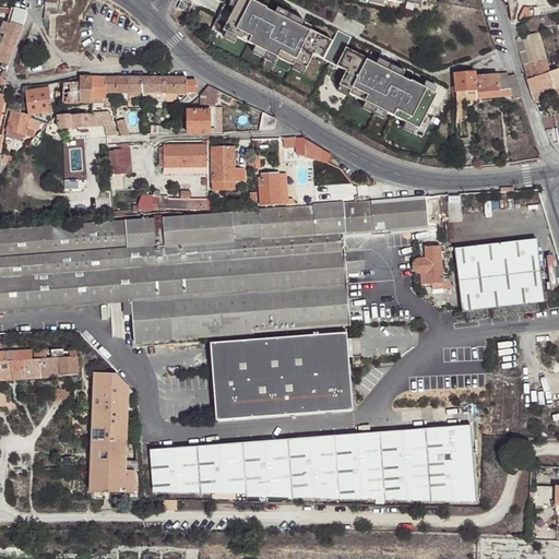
[(60,0),(60,11),(45,11),(45,22),(49,23),(49,16),(57,16),(57,33),(57,40),(71,42),(73,18),(75,18),(75,0),(60,0)]
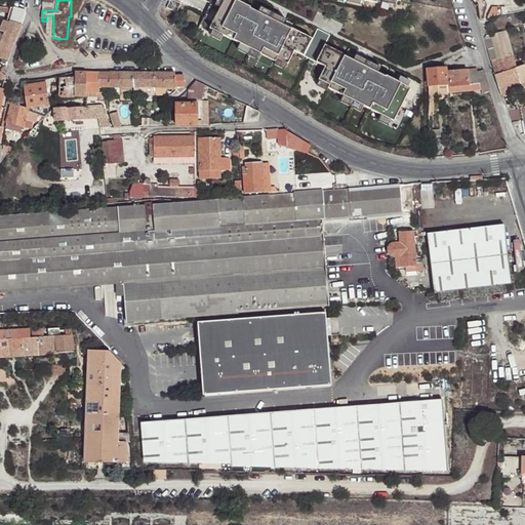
[(251,7),(237,0),(225,0),(209,30),(276,63),(278,58),(288,65),(295,51),(325,67),(319,81),(329,86),(328,89),(394,122),(410,88),(387,77),(386,78),(344,57),(346,54),(324,46),(330,35),(318,29),(312,40),(292,29),(291,31),(250,9),(251,7)]
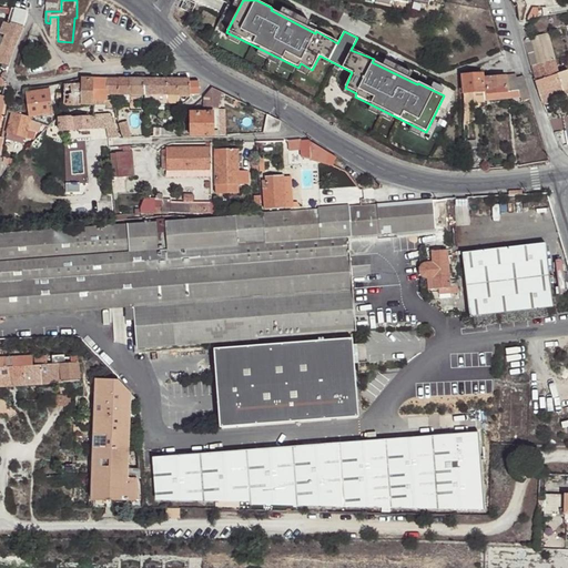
[(29,10),(16,9),(14,14),(11,24),(0,53),(0,68),(1,70),(6,72),(13,49),(29,10)]
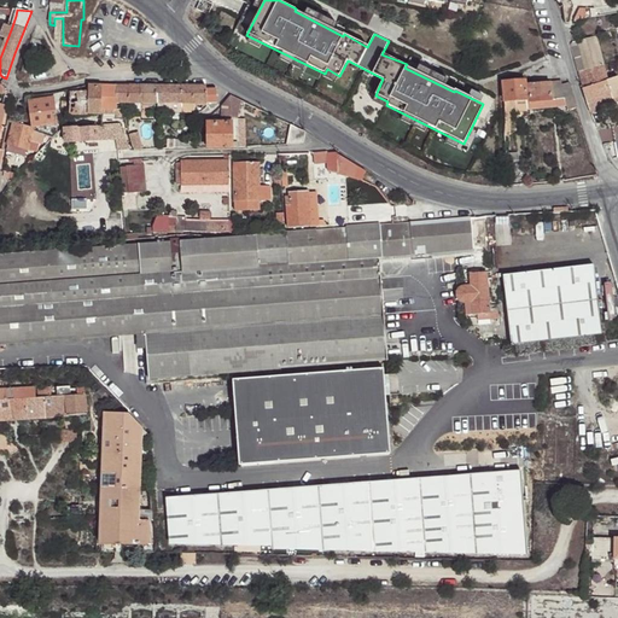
[(594,35),(575,41),(587,86),(607,79),(594,35)]
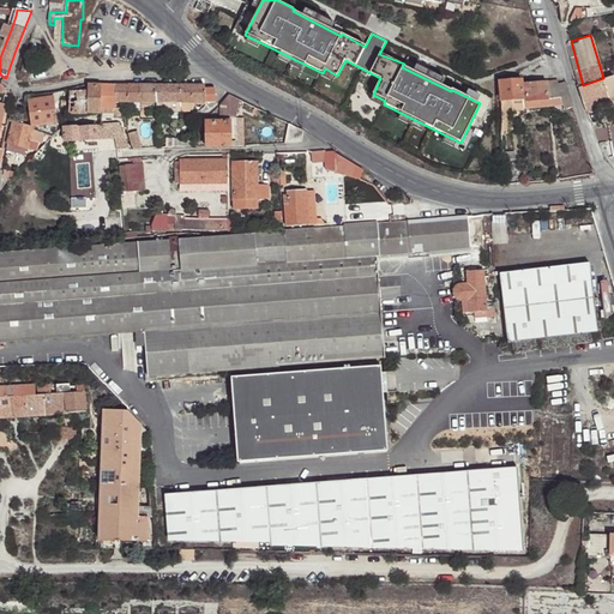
[(571,41),(567,42),(565,42),(578,86),(583,85),(571,41)]
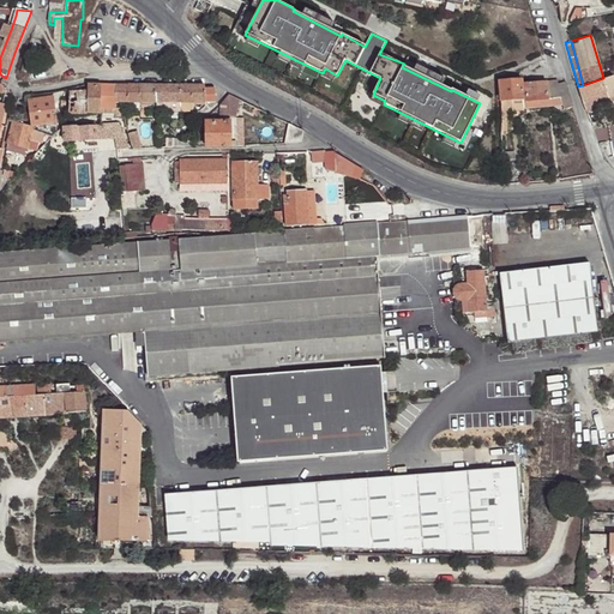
[(613,83),(612,77),(603,78),(583,85),(578,86),(577,86),(583,106),(602,100),(613,88),(613,83)]
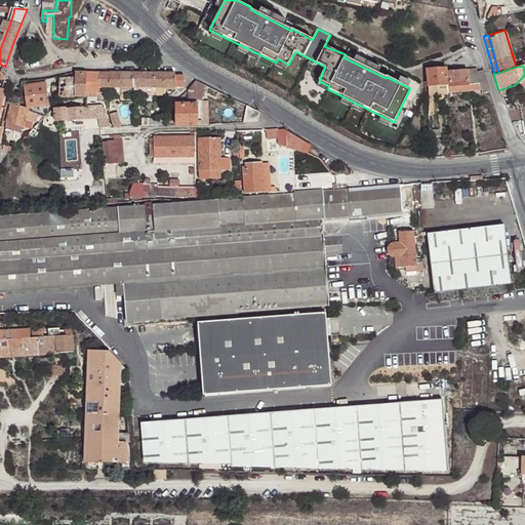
[(439,86),(447,85),(446,72),(446,69),(428,71),(430,103),(430,106),(429,113),(434,113),(438,103),(437,95),(440,95),(439,86)]
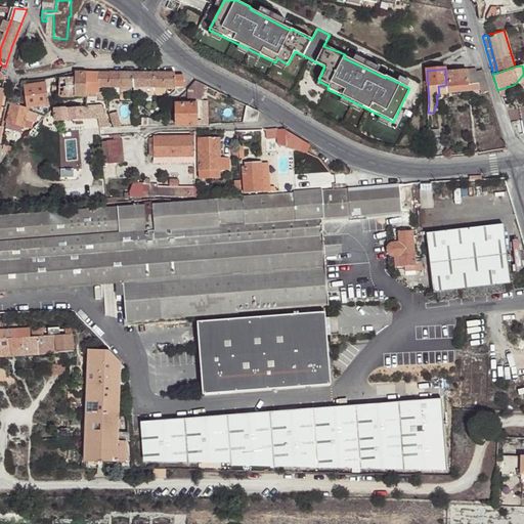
[(449,85),(446,85),(447,94),(457,93),(456,87),(478,84),(481,91),(481,94),(489,91),(483,71),(477,73),(476,69),(469,70),(448,72),(449,85)]
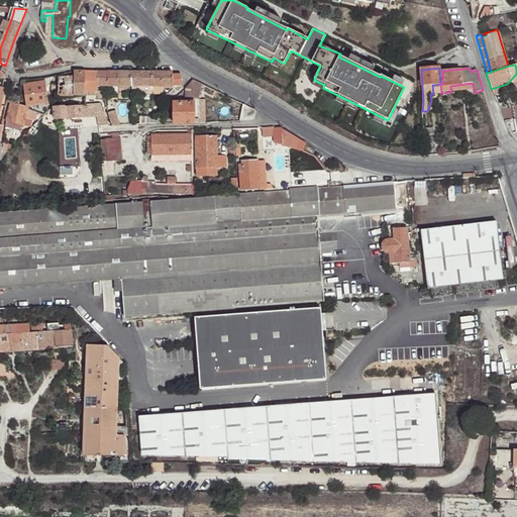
[(98,72),(86,73),(86,93),(98,92),(98,86),(98,72)]
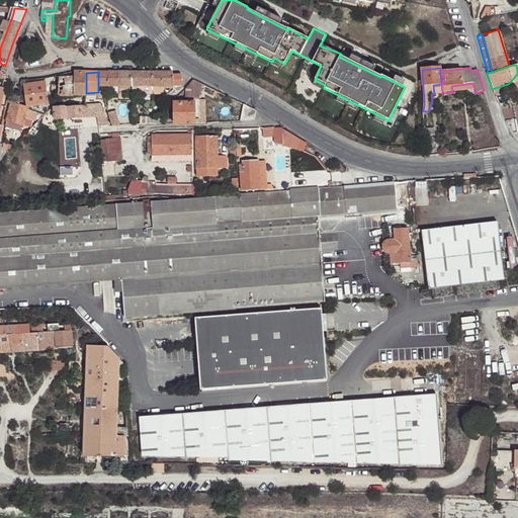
[(132,72),(98,72),(98,86),(132,87),(132,72)]
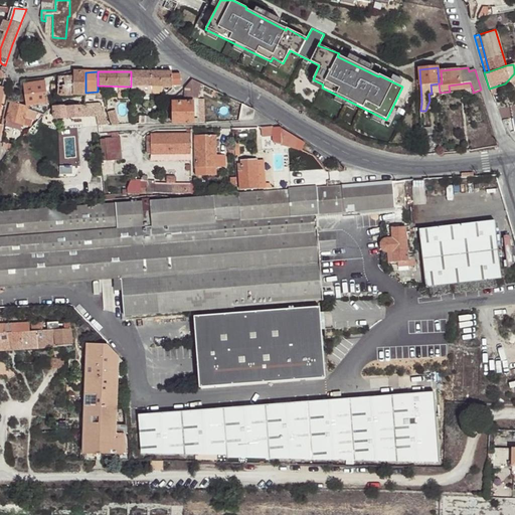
[(172,72),(131,71),(131,87),(131,95),(151,95),(150,86),(180,87),(180,75),(172,72)]
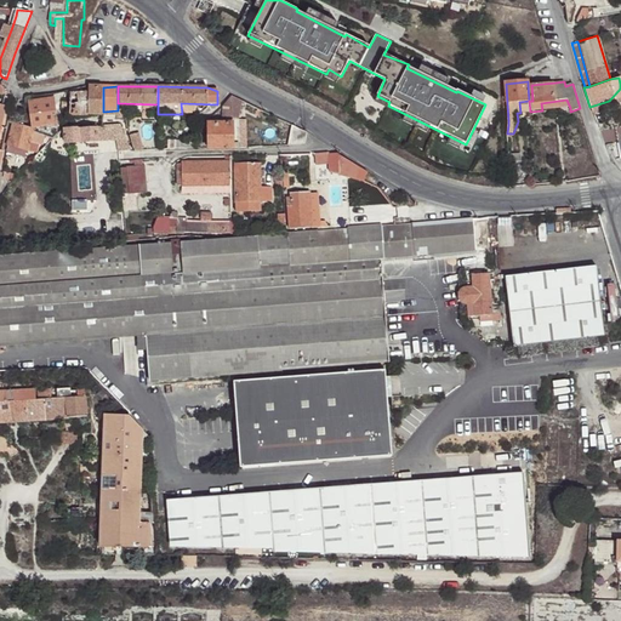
[(103,112),(103,87),(90,87),(89,93),(70,95),(70,103),(70,115),(70,117),(102,117),(103,112)]
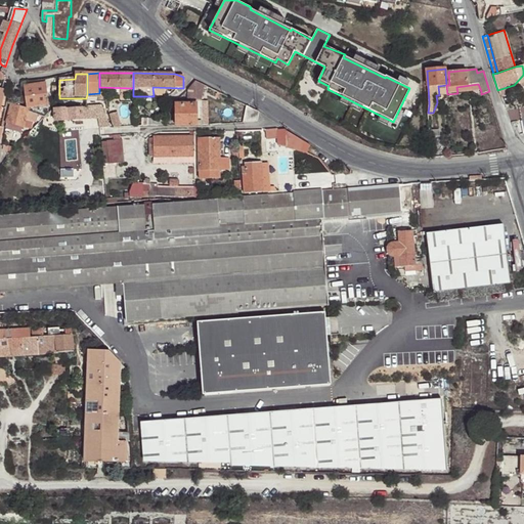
[(205,87),(197,83),(188,90),(188,102),(206,101),(205,87)]
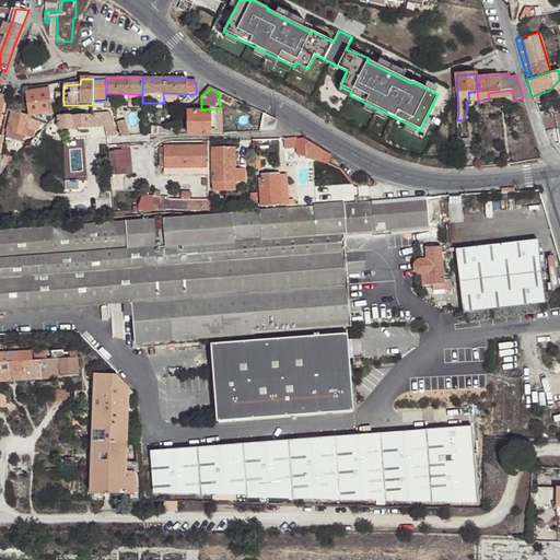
[(511,90),(499,92),(501,100),(514,97),(511,90)]
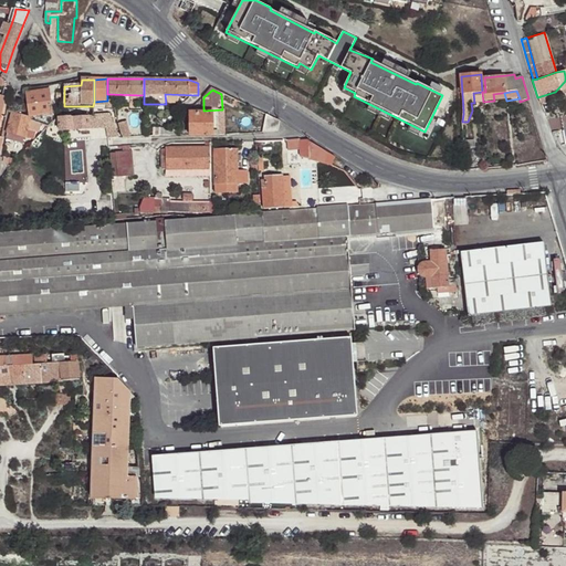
[(27,95),(30,117),(33,116),(35,116),(52,114),(49,92),(27,95)]
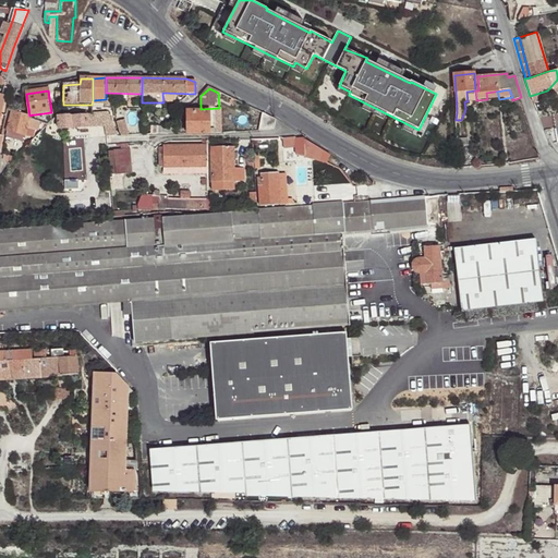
[(468,101),(476,100),(475,91),(466,92),(468,101)]
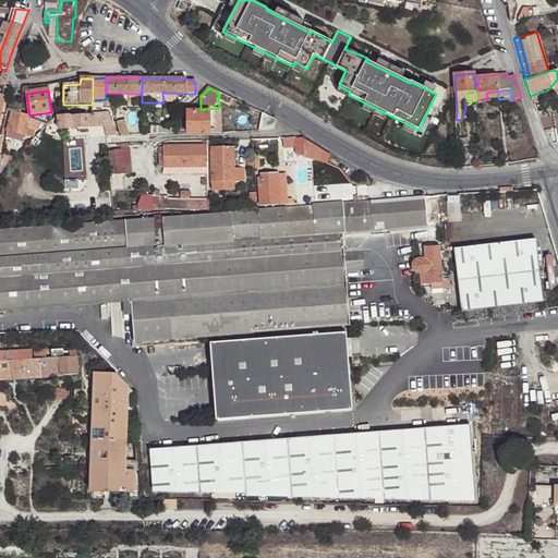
[(106,107),(106,99),(93,100),(92,108),(92,113),(101,113),(109,112),(106,107)]
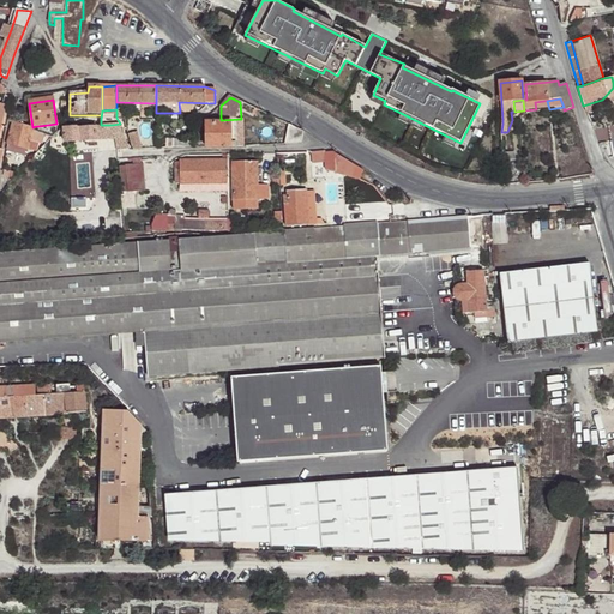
[(206,122),(206,148),(230,146),(230,122),(206,122)]
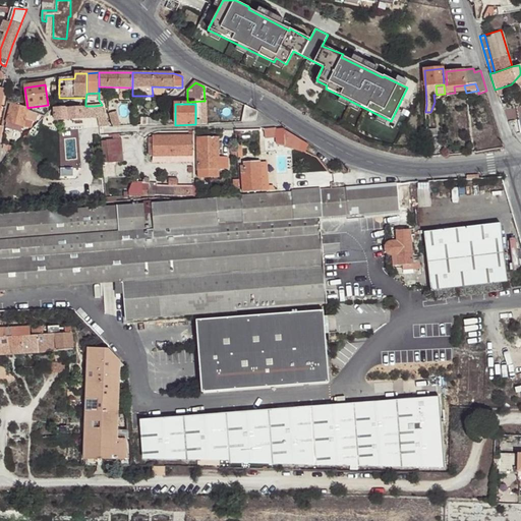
[(24,127),(29,112),(30,109),(25,108),(19,107),(11,105),(7,123),(24,127)]
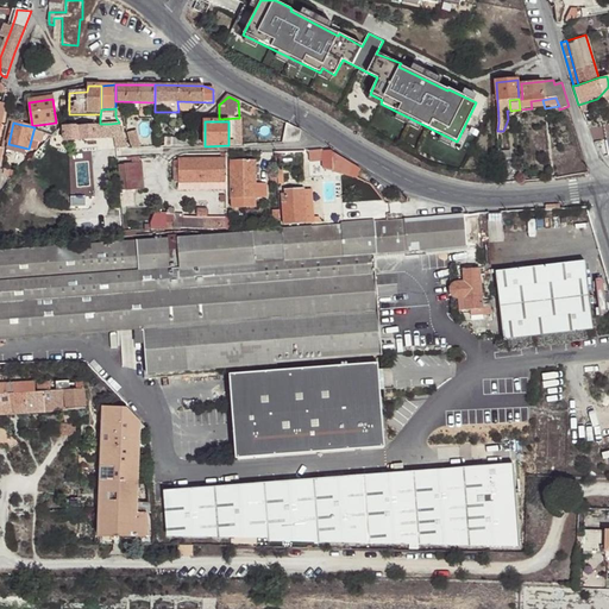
[(112,135),(111,124),(100,124),(99,126),(95,126),(96,136),(112,135)]
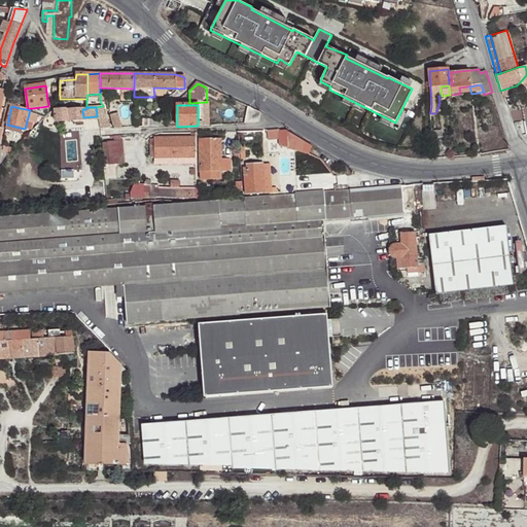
[(83,117),(82,109),(67,110),(66,109),(56,109),(55,110),(56,123),(83,120),(83,117)]
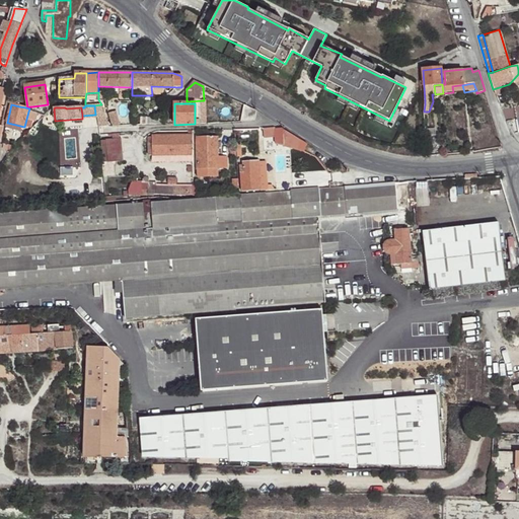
[(242,107),(241,122),(256,121),(257,110),(242,107)]
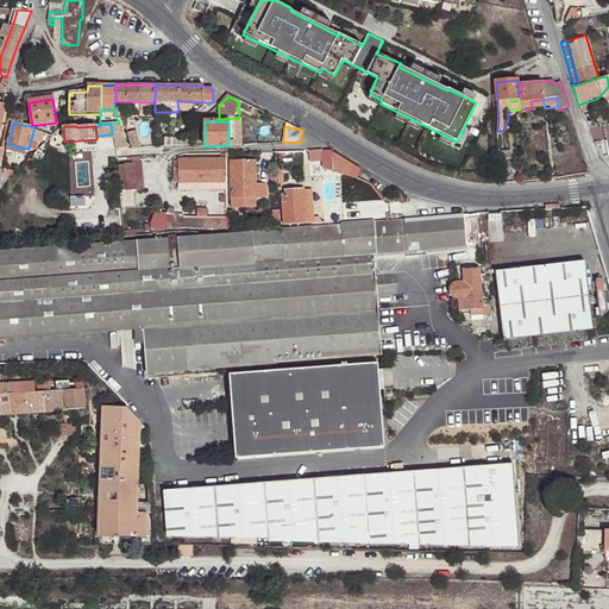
[(61,145),(61,130),(51,138),(29,162),(36,163),(50,146),(61,145)]
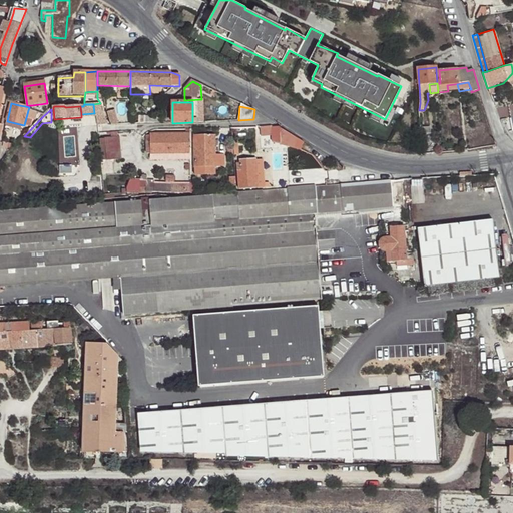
[(107,125),(102,110),(95,113),(99,125),(107,125)]
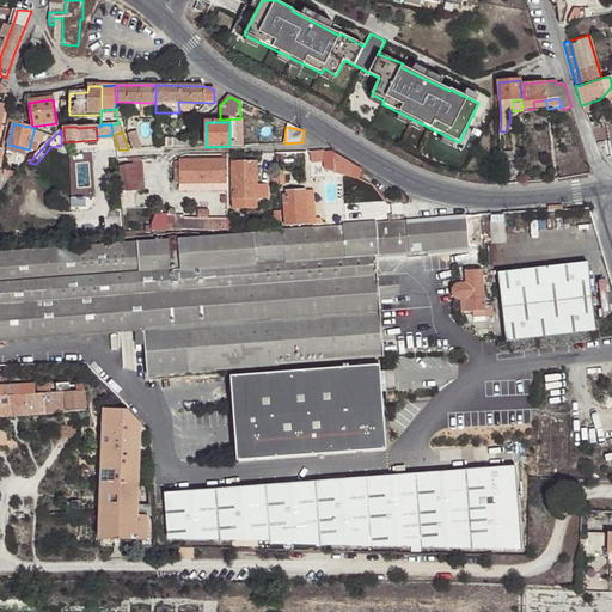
[(128,135),(134,150),(142,148),(136,132),(128,135)]
